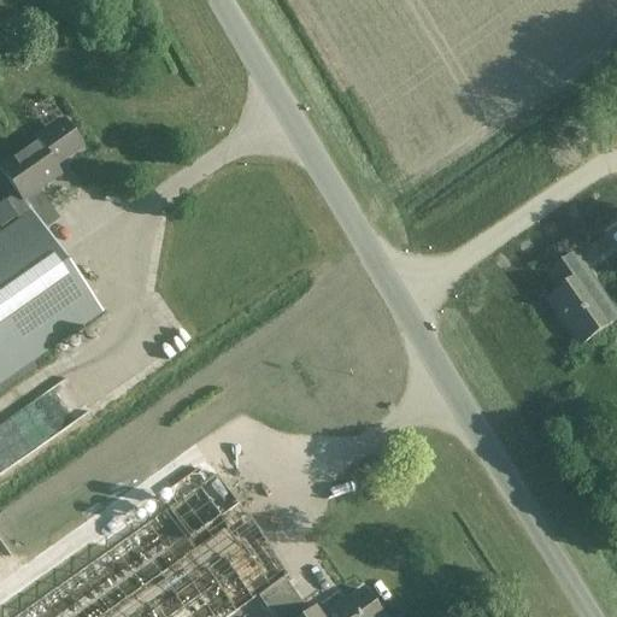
[(5,203),(19,223),(31,215),(23,203),(62,176),(56,168),(84,147),(65,119),(48,131),(47,129),(33,139),(36,144),(0,169),(0,170),(17,194),(5,203)]
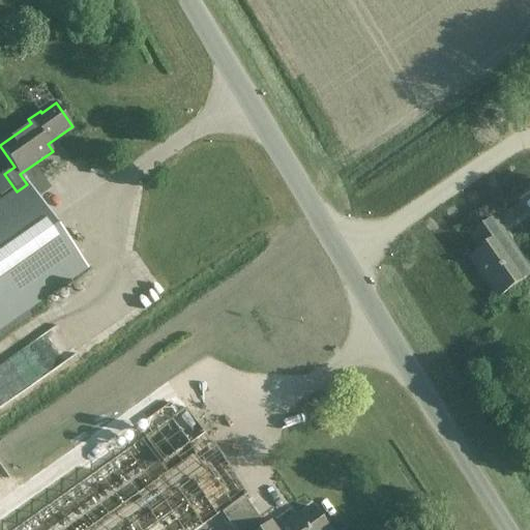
[(33,167),(24,173),(36,194),(46,187),(33,167)]
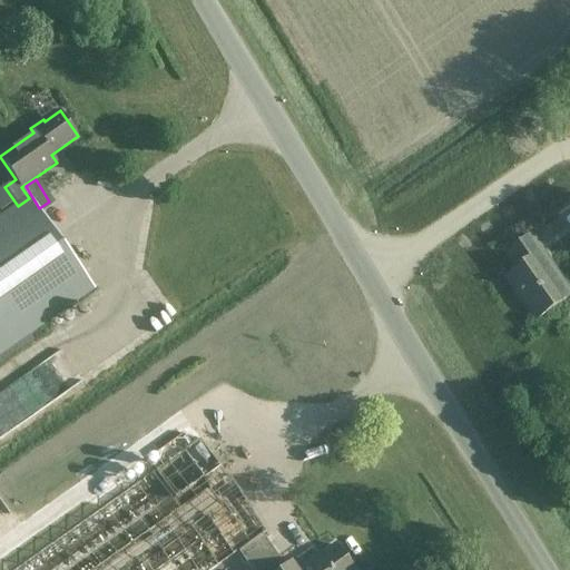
[(29,198),(18,206),(0,217),(0,355),(94,290),(29,198)]
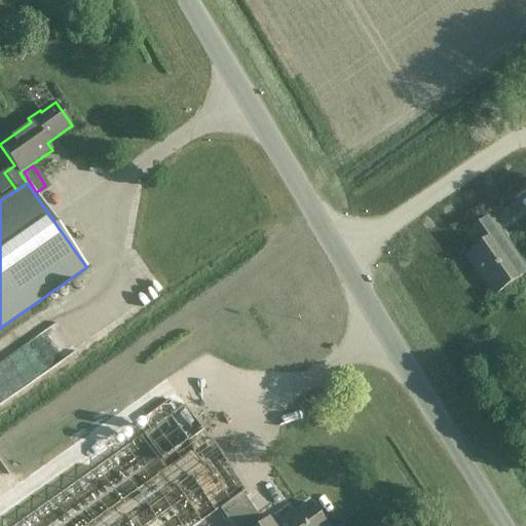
[(503,232),(492,217),(471,232),(481,248),(470,255),(479,269),(480,268),(485,275),(484,276),(496,294),(525,273),(525,268),(501,233),(503,232)]
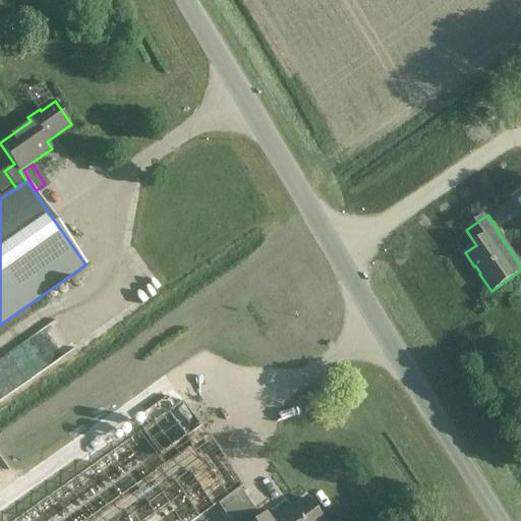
[(141,414),(149,424),(175,405),(168,395),(141,414)]
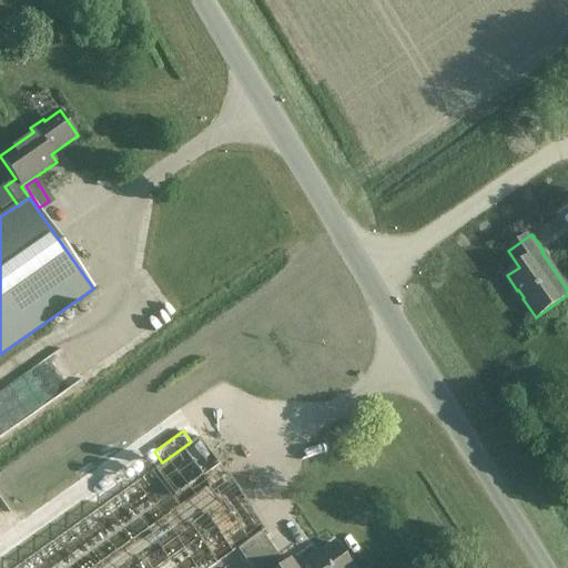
[(211,567),(237,549),(262,533),(265,530),(200,438),(13,567),(211,567)]
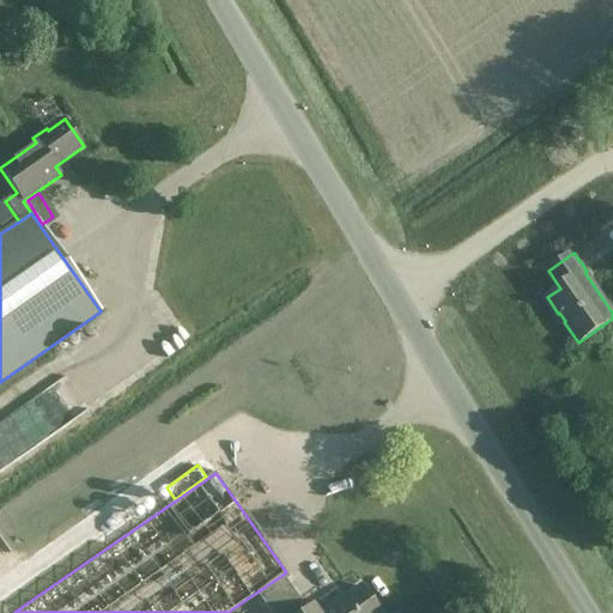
[(308,611),(283,575),(256,593),(269,612),(378,612),(360,587),(323,612),(317,612),(314,606),(308,611)]
